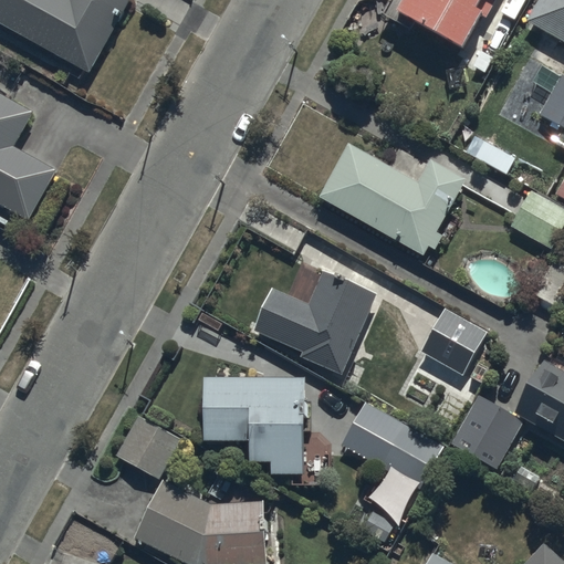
[(0,23),(90,72),(127,0),(0,0),(0,23)]
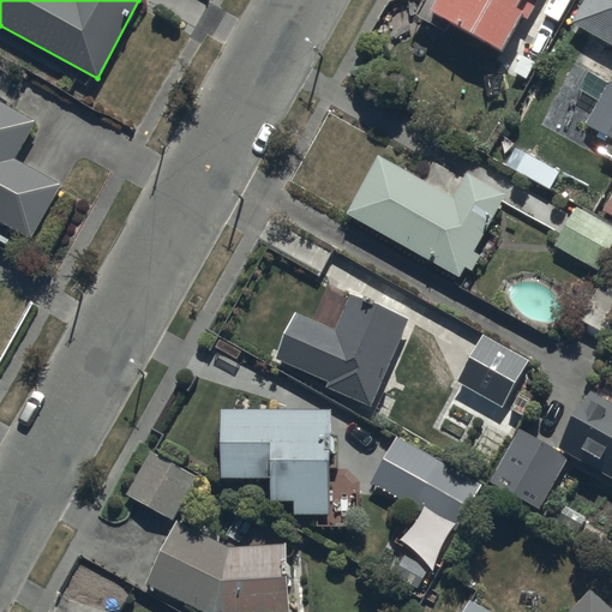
[(443,31),(447,22),(499,52),(521,13),(514,10),(519,0),(419,0),(412,13),(443,31)]
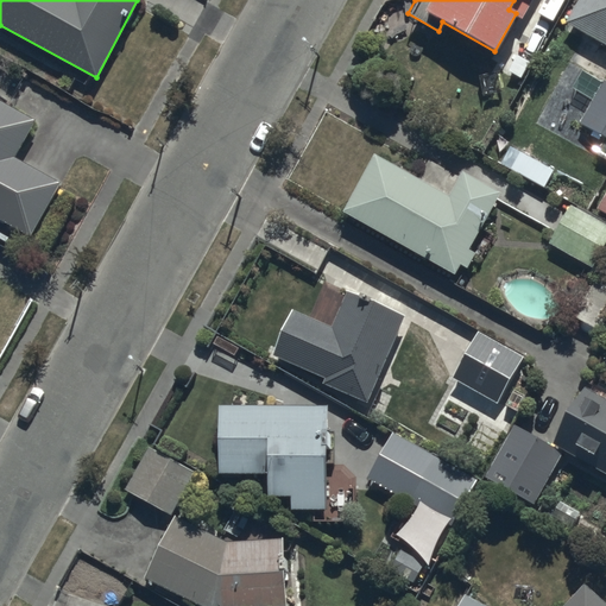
[(574,0),(562,21),(605,45),(605,0),(574,0)]
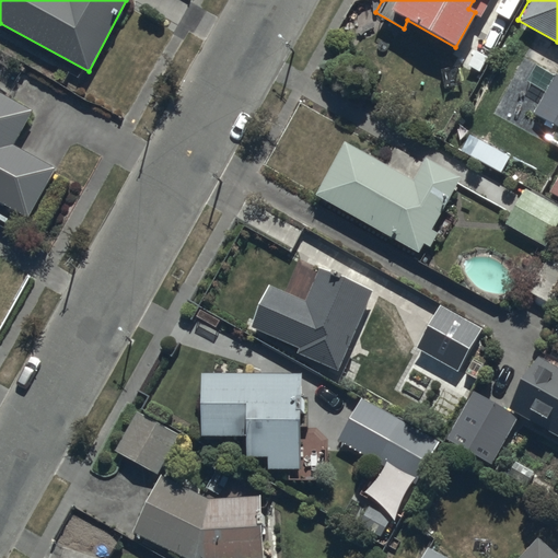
[(557,74),(555,73),(530,113),(557,128),(557,74)]
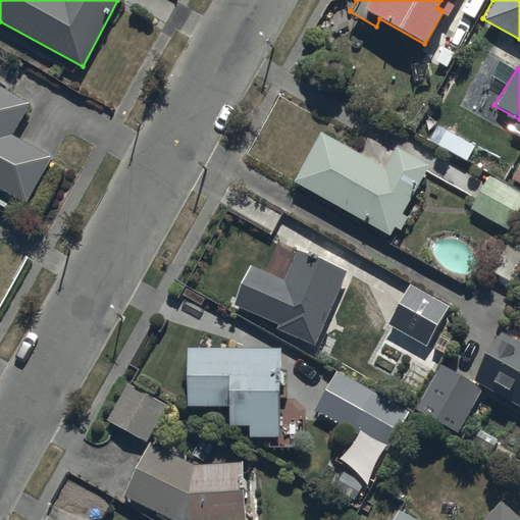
[(0,193),(29,208),(54,162),(14,139),(32,109),(0,90),(0,193)]
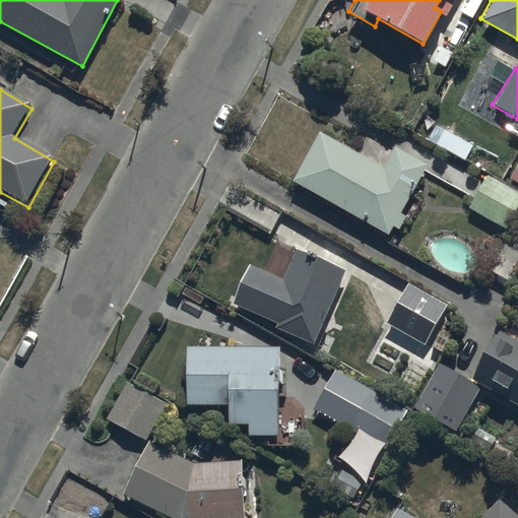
[(318,130),(289,179),(387,235),(391,225),(397,229),(404,216),(399,213),(427,165),(393,146),(391,149),(364,133),(354,151),(318,130)]
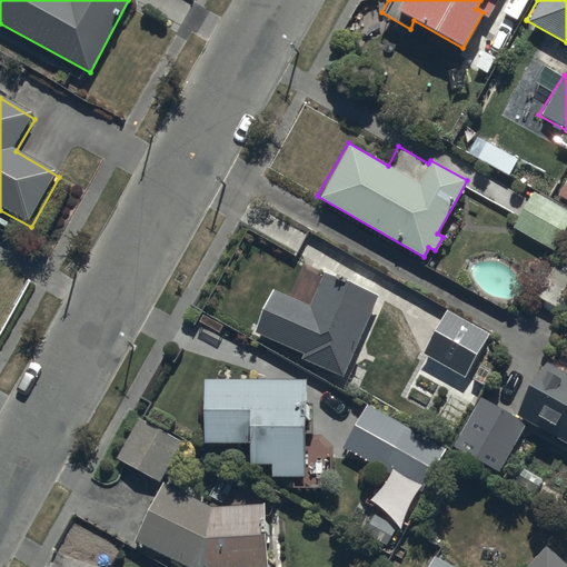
[(566,167),(553,192),(566,200),(566,167)]
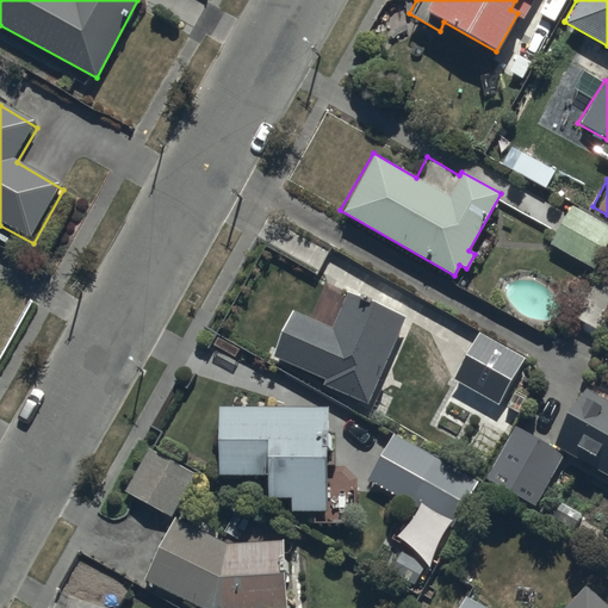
[(607,225),(569,204),(547,242),(591,267),(607,237),(607,225)]
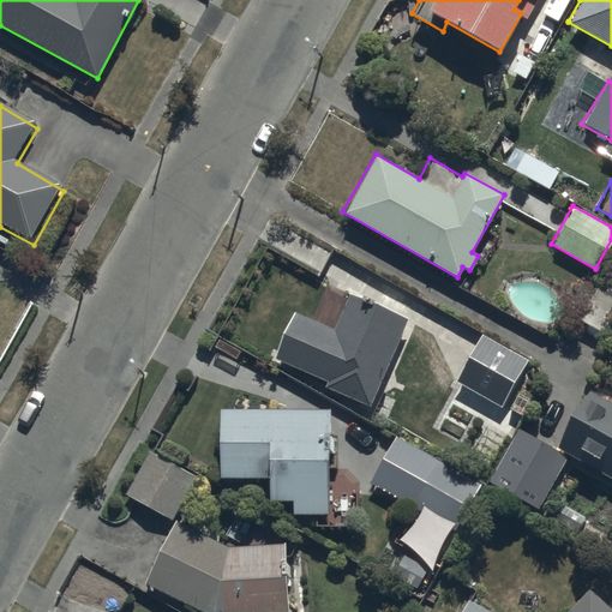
[(293,312),(273,358),(328,382),(325,387),(370,406),(408,319),(349,293),(334,329),(293,312)]
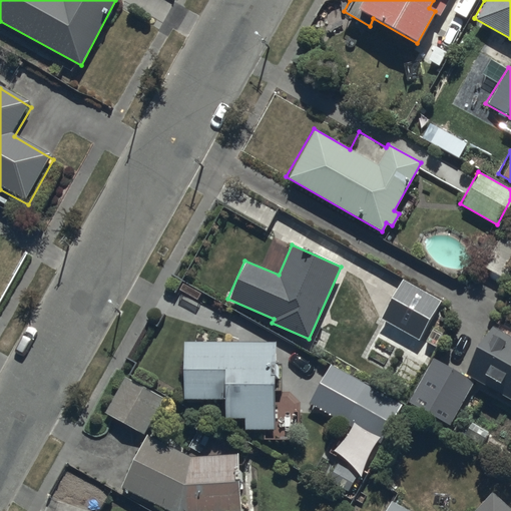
[(393,297),(382,318),(419,340),(441,301),(403,279),(400,284),(397,283),(390,296),(393,297)]
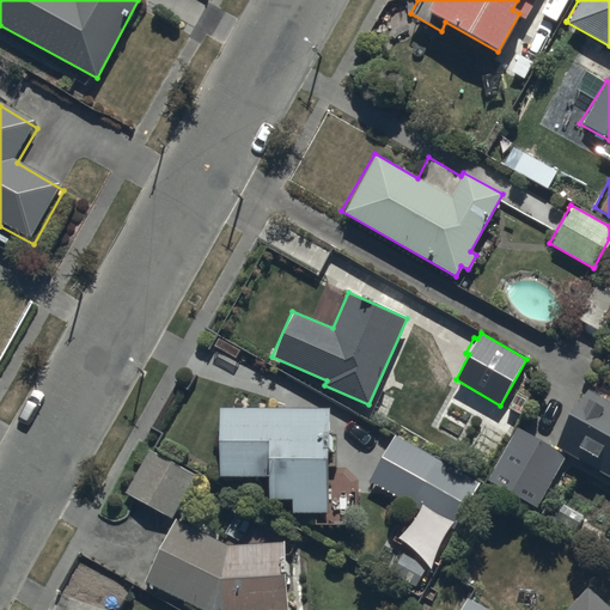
[(609,402),(585,389),(573,409),(577,410),(557,445),(609,476),(609,402)]
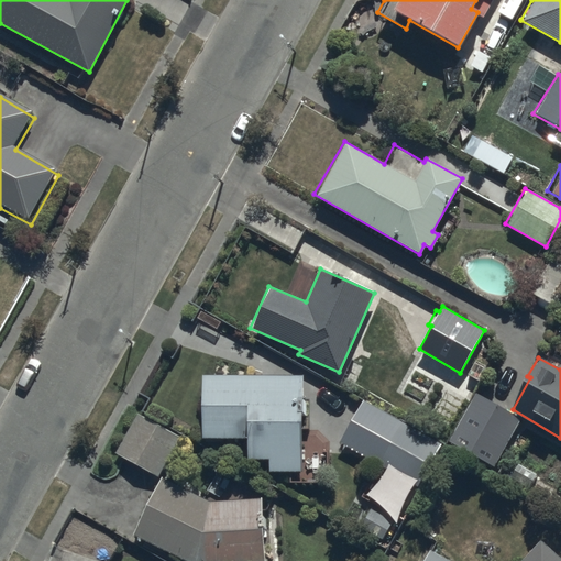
[(270,472),(303,471),(301,374),(202,375),(204,438),(249,438),(249,460),(270,460),(270,472)]
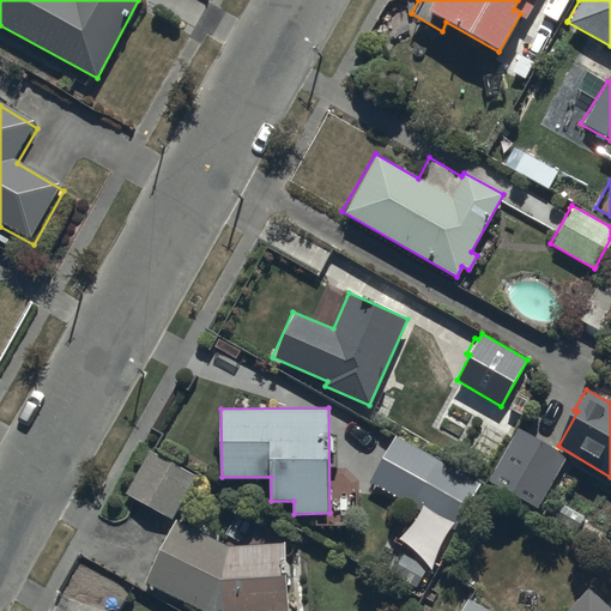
[(568,454),(516,425),(487,481),(537,508),(568,454)]
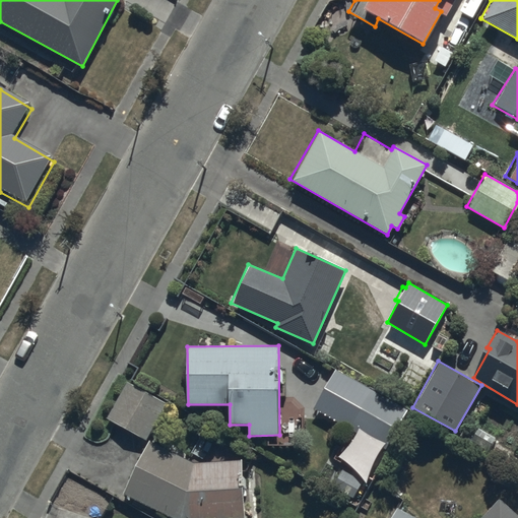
[(335,370),(314,408),(384,449),(406,410),(335,370)]
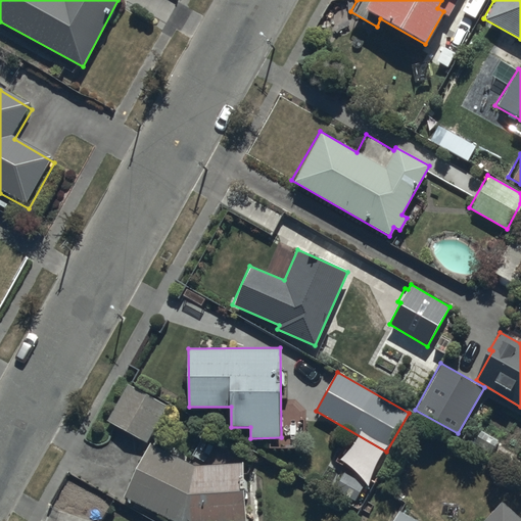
[(128,382),(106,420),(145,441),(167,404),(128,382)]
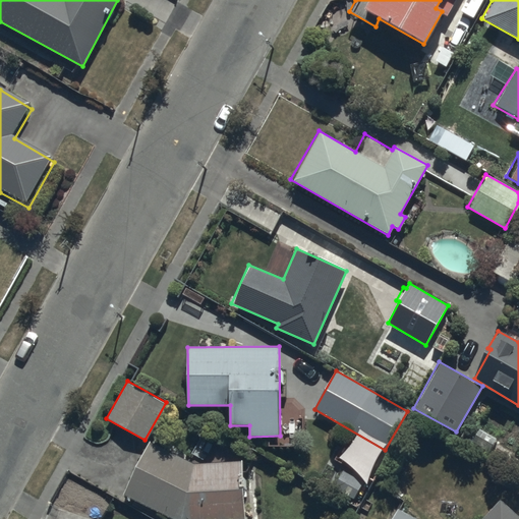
[(149,442),(123,494),(171,518),(243,518),(243,460),(193,462),(149,442)]
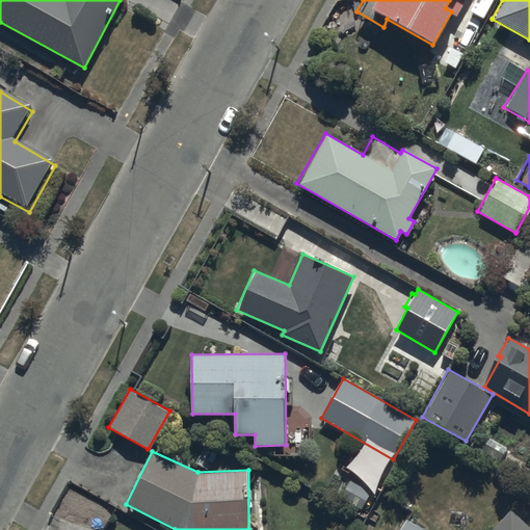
[(370,493),(349,480),(339,498),(361,509),(370,493)]
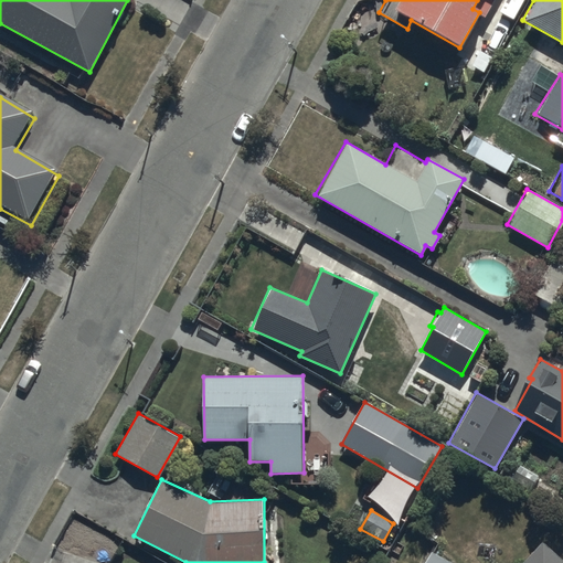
[(562,562),(540,542),(520,562),(562,562)]
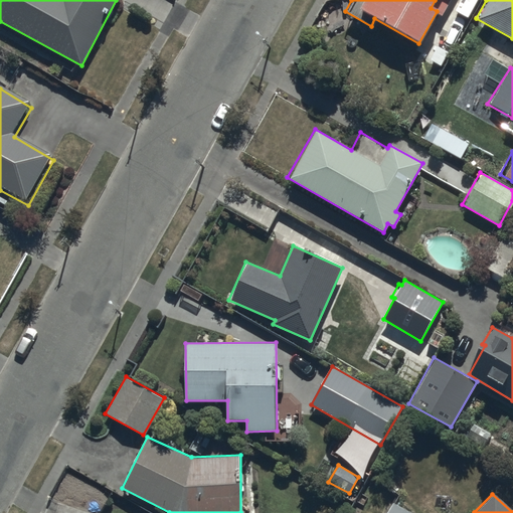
[(410,512),(392,503),(386,512),(410,512)]
